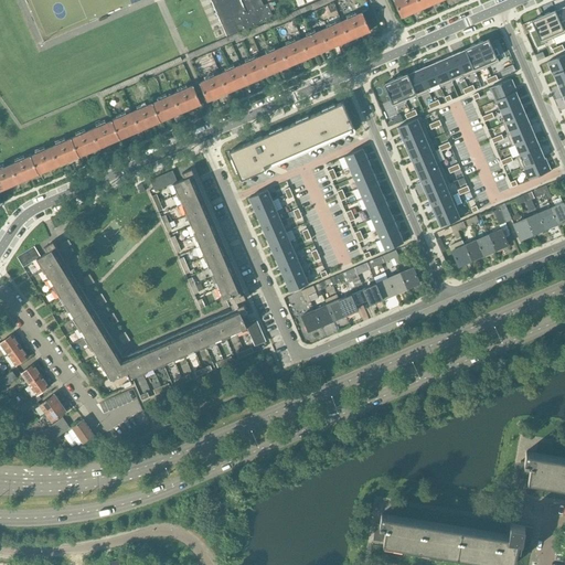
[(260,0),(211,0),(226,36),(273,17),(267,4),(264,6),(260,0)]
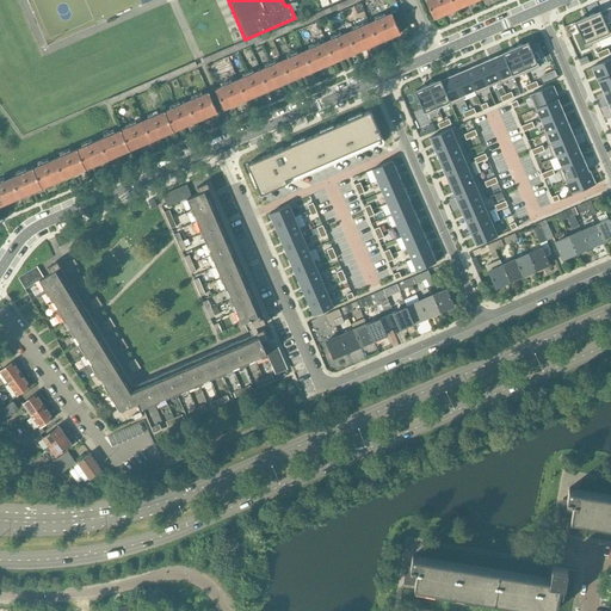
[(456,10),(451,0),(425,0),(433,19),(456,10)]
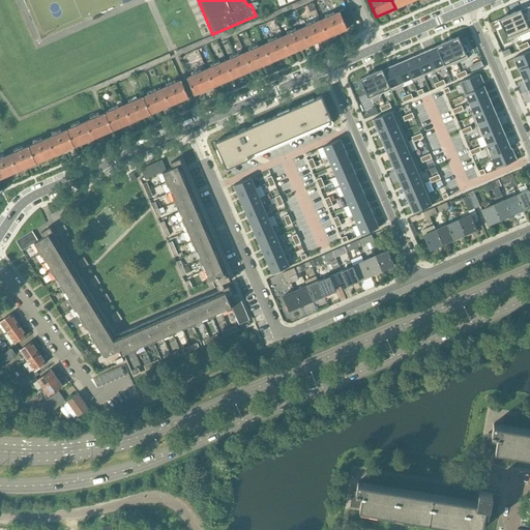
[(510,15),(509,15),(519,36),(529,31),(529,30),(529,28),(522,10),(521,9),(520,10),(516,12),(510,15)]
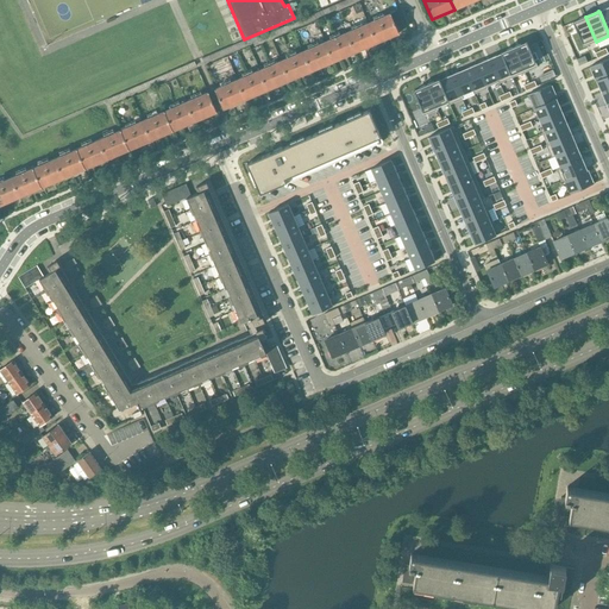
[(368,23),(377,43),(399,33),(390,13),(368,23)]
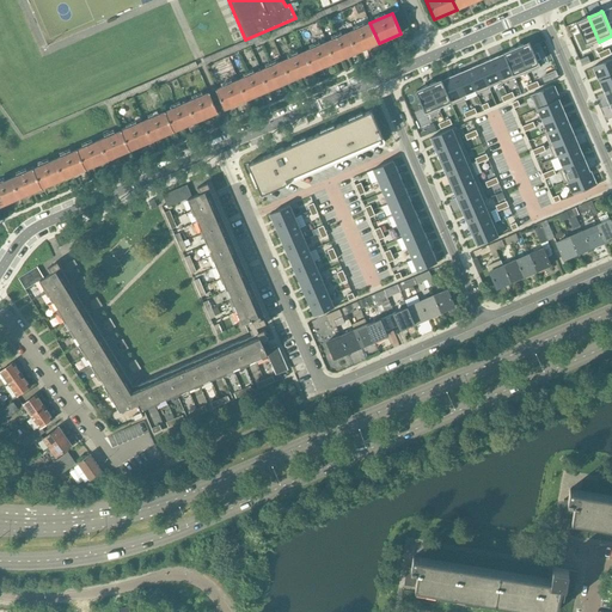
[(577,22),(576,23),(586,47),(599,42),(588,17),(587,18),(581,20),(577,22)]
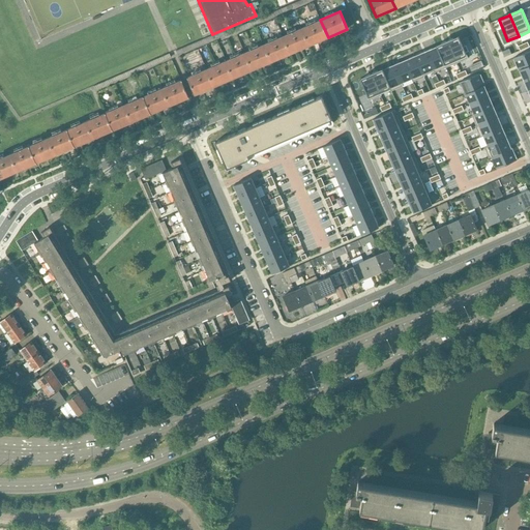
[(308,46),(328,37),(320,20),(301,28),(308,46)]
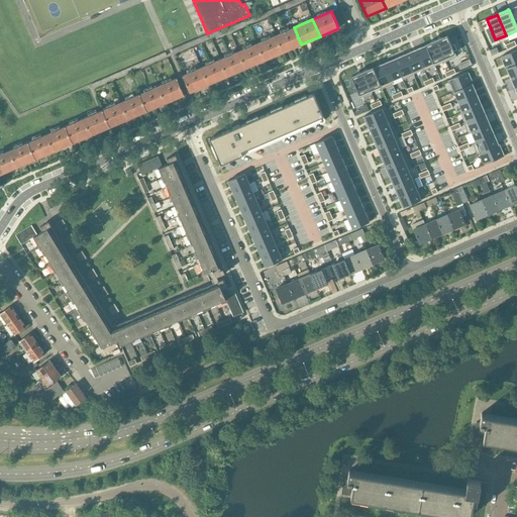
[(283,53),(301,44),(294,27),(276,35),(283,53)]
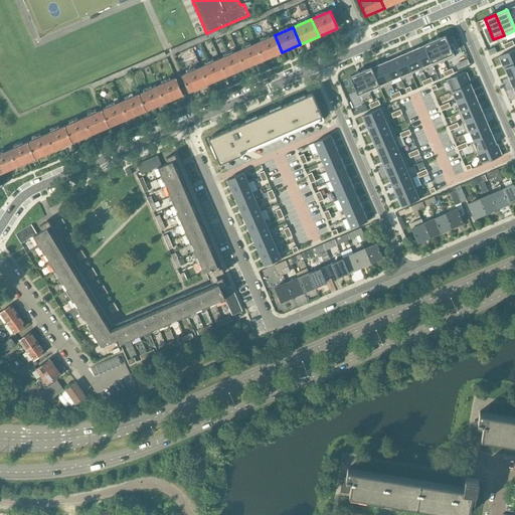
[(171,49),(172,53),(218,33),(217,29),(171,49)]
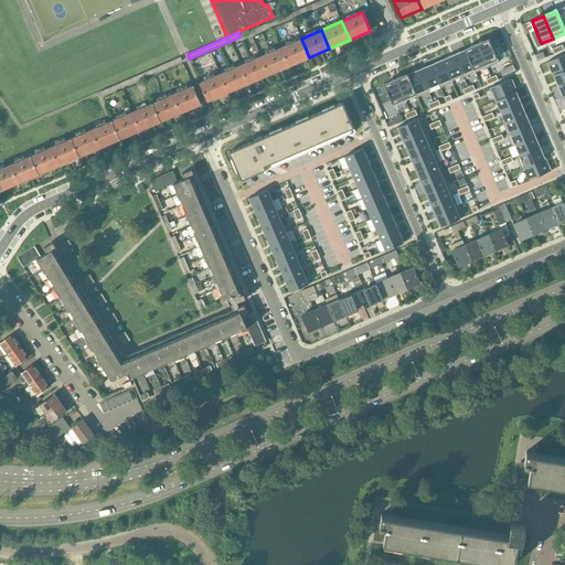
[(301,39),(280,48),(289,66),(309,57),(301,39)]
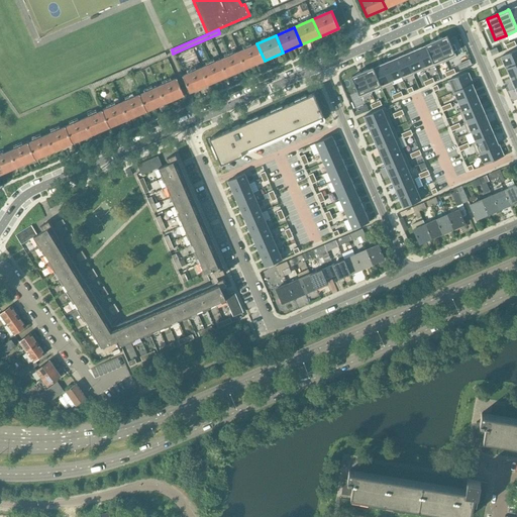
[(437,40),(436,40),(444,62),(446,61),(456,57),(453,50),(456,49),(454,44),(451,45),(447,35),(446,36),(442,38),(437,40)]
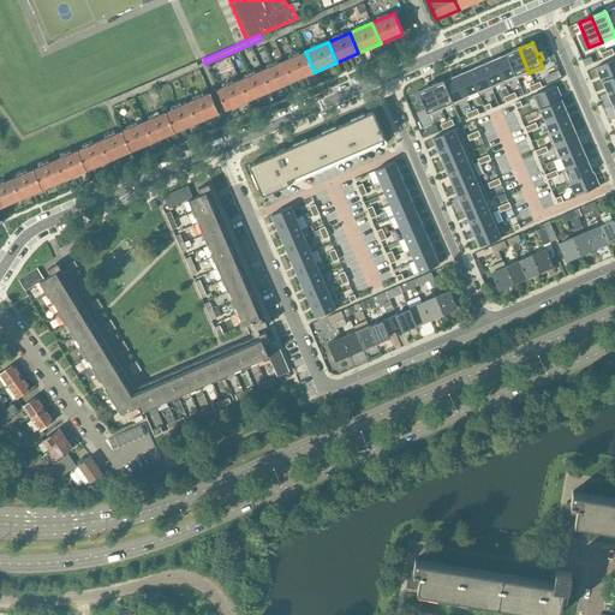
[(512,52),(506,54),(506,55),(517,78),(529,73),(519,48),(518,49),(512,52)]
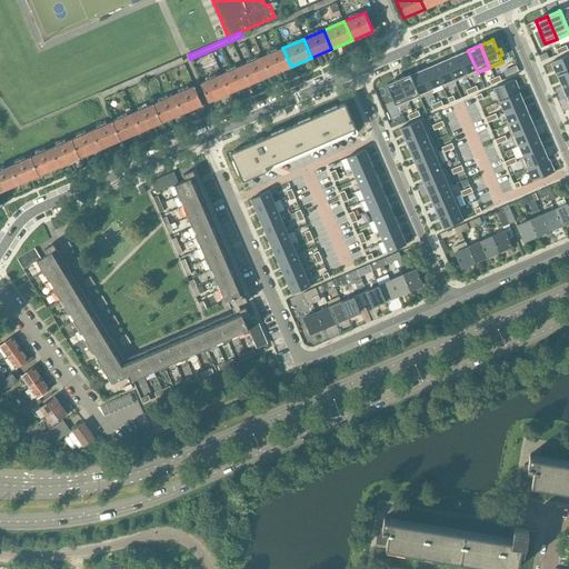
[(270,76),(291,67),(282,48),(262,57),(270,76)]
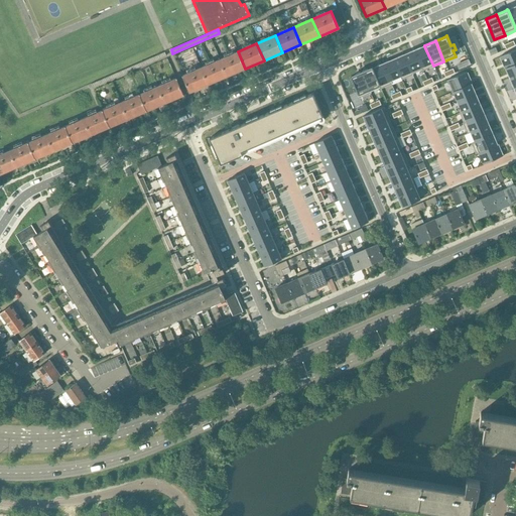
[(415,50),(414,50),(422,70),(422,71),(428,69),(433,66),(424,46),(420,47),(415,50)]
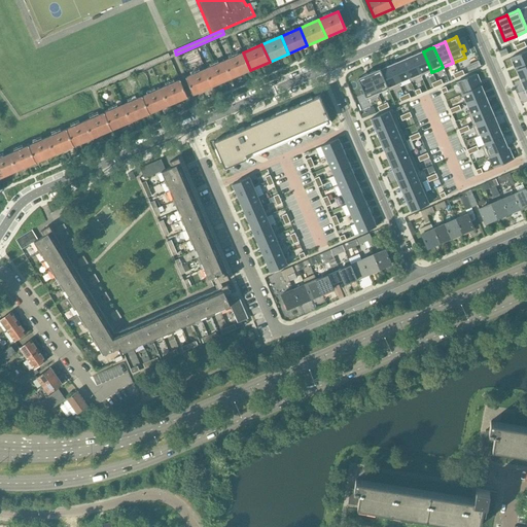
[(526,50),(520,54),(511,58),(512,61),(513,64),(514,66),(516,71),(517,70),(526,65),(526,50)]
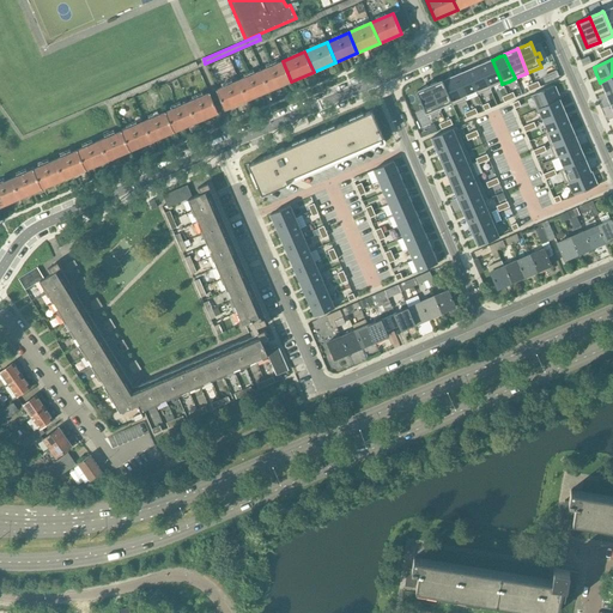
[(485,64),(480,65),(490,87),(502,83),(492,60),(491,60),(485,64)]
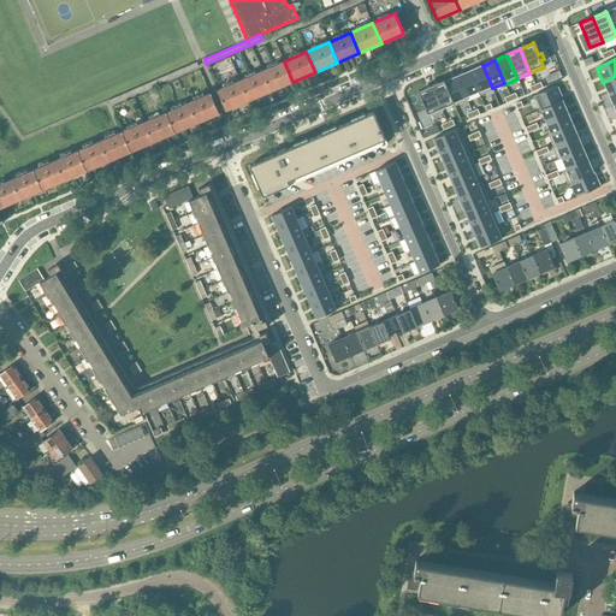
[(271,90),(292,82),(284,61),(262,71),(271,90)]
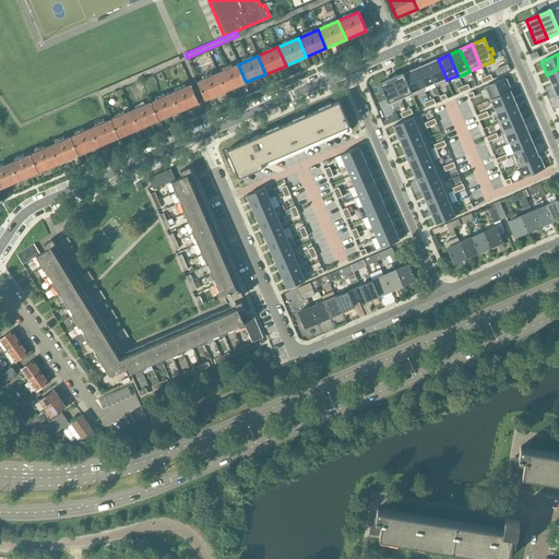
[(431,62),(426,64),(435,86),(448,81),(447,80),(438,59),(437,60),(431,62)]
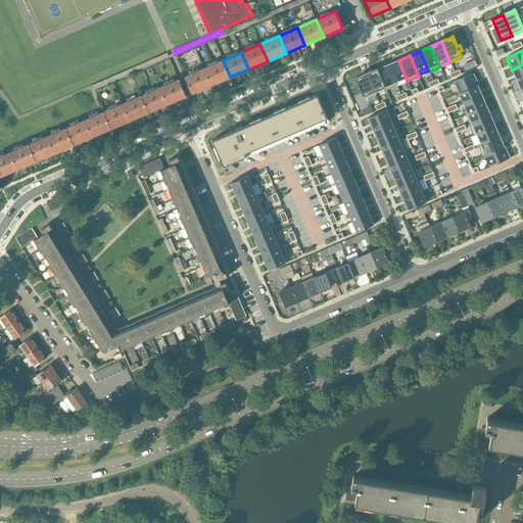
[(223,60),(203,68),(210,85),(230,77),(223,60)]
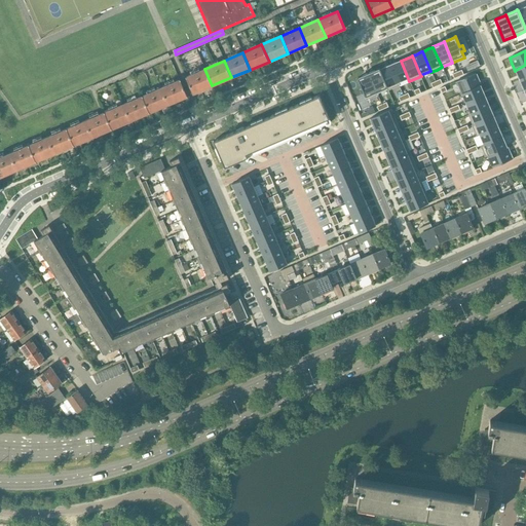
[(397,63),(390,65),(400,85),(400,86),(410,82),(409,81),(401,61),(397,63)]
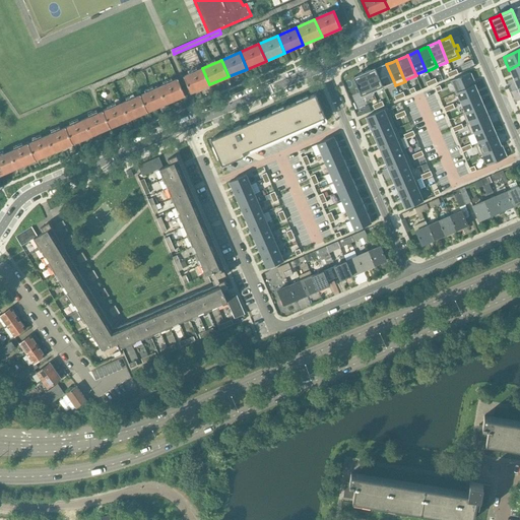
[(375,68),(374,68),(383,88),(383,89),(395,84),(386,64),(385,65),(380,67),(379,67),(376,69),(375,68)]
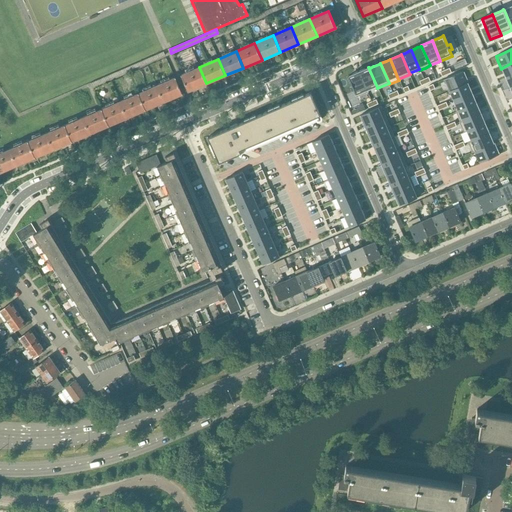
[(511,63),(502,68),(504,72),(506,77),(506,78),(511,75),(511,63)]
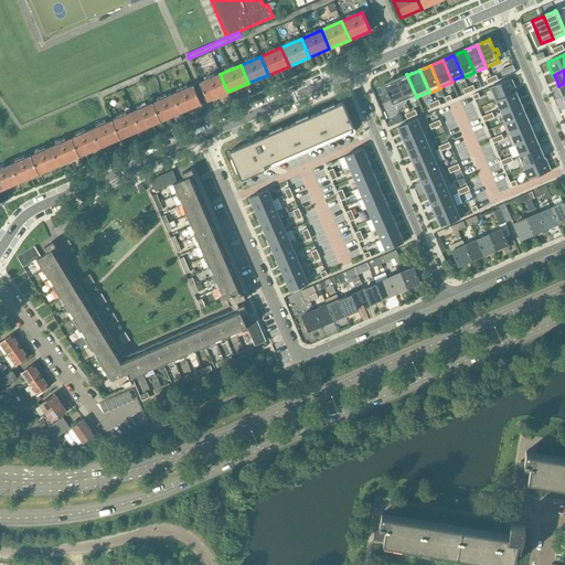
[(220,74),(200,83),(208,100),(227,92),(220,74)]
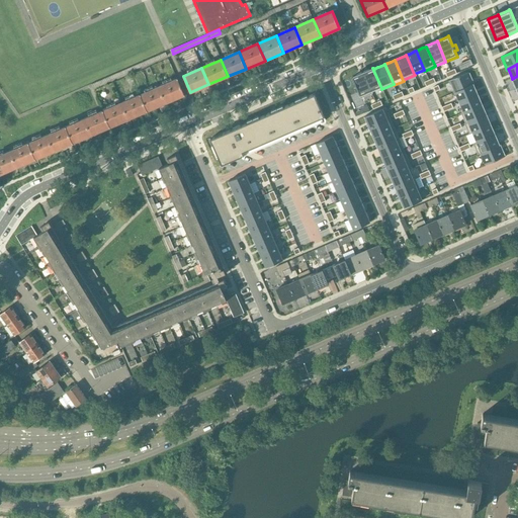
[(364,72),(363,72),(371,92),(380,88),(381,88),(372,68),(372,69),(368,70),(364,72)]
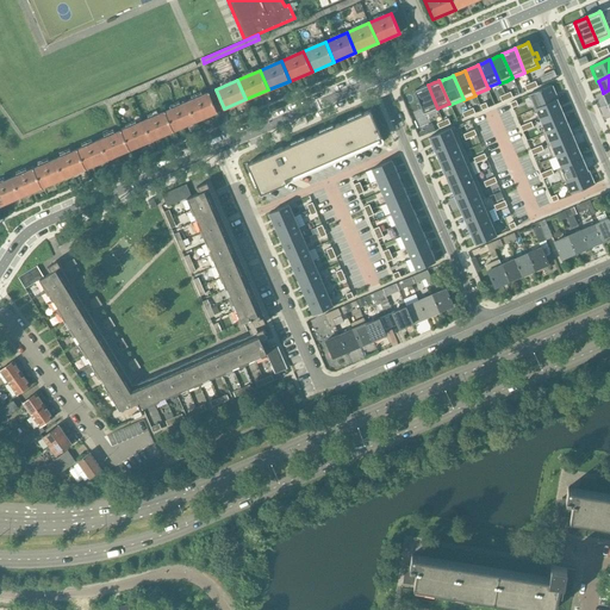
[(421,88),(415,91),(424,116),(435,111),(439,110),(437,109),(428,85),(425,86),(421,88)]
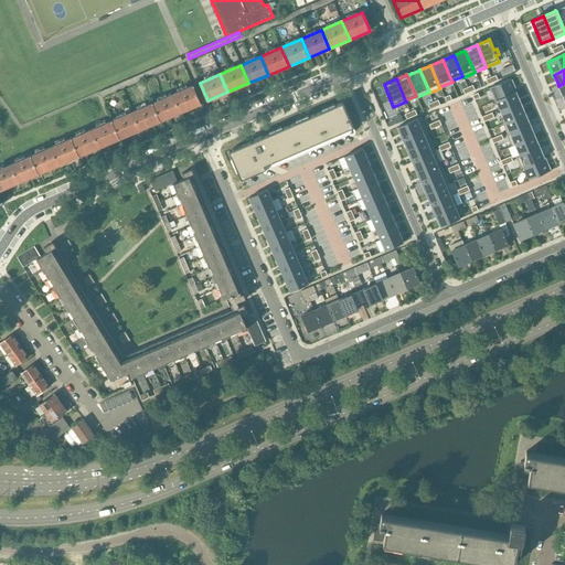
[(501,83),(489,88),(496,102),(497,102),(515,93),(516,93),(516,92),(515,91),(513,85),(511,78),(501,83)]
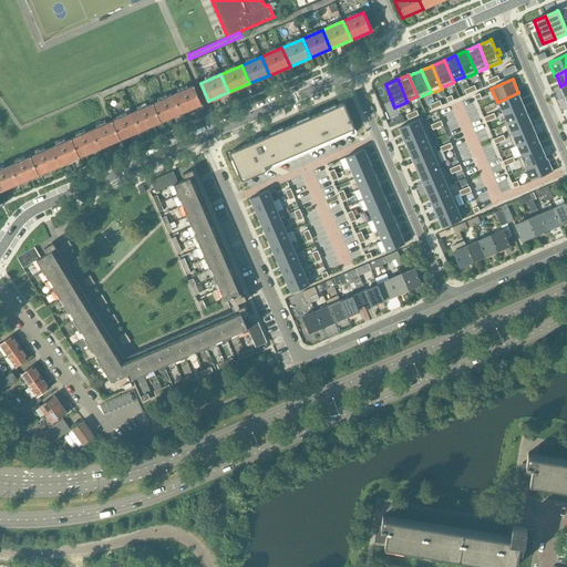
[(194,85),(173,95),(181,113),(202,104),(194,85)]
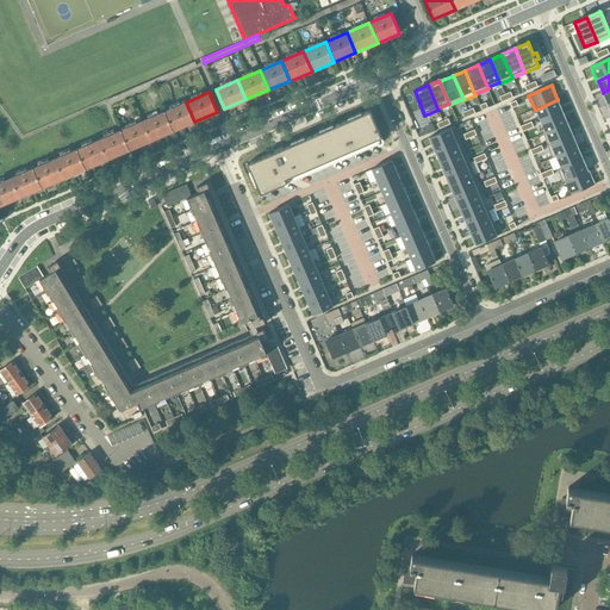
[(556,100),(536,110),(541,120),(561,111),(559,105),(556,100)]
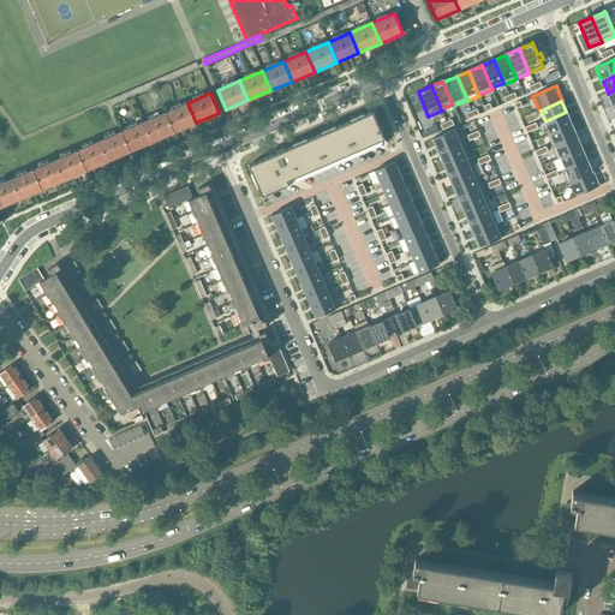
[(187,103),(166,112),(174,132),(196,123),(187,103)]
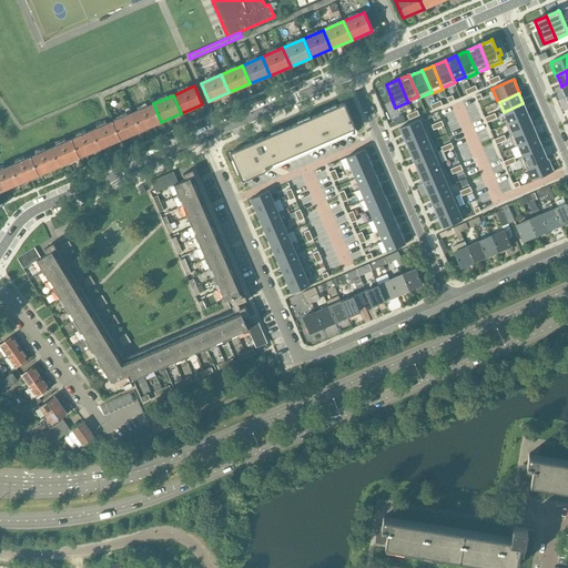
[(233,151),(231,152),(236,166),(243,181),(244,180),(245,179),(267,170),(304,154),(352,133),(352,134),(353,134),(356,132),(357,132),(356,131),(355,128),(350,114),(344,102),(310,118),(277,131),(264,138),(263,138),(261,139),(257,140),(254,141),(233,151)]
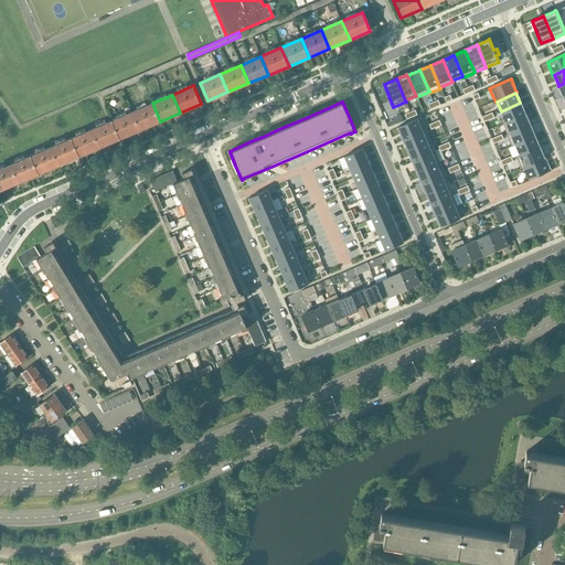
[(152,103),(132,112),(140,130),(160,121),(152,103)]
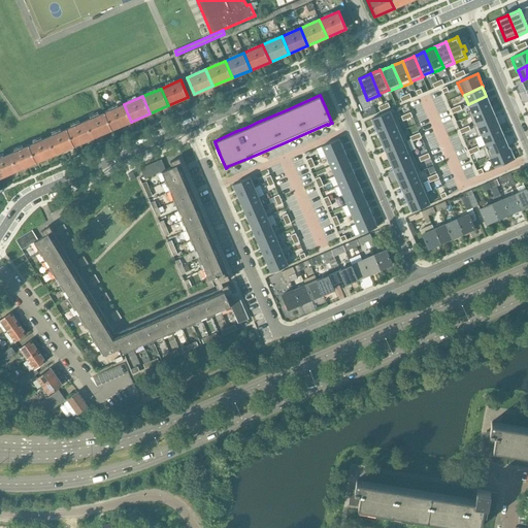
[(486,96),(468,104),(472,113),(490,106),(489,102),(487,97),(486,96)]
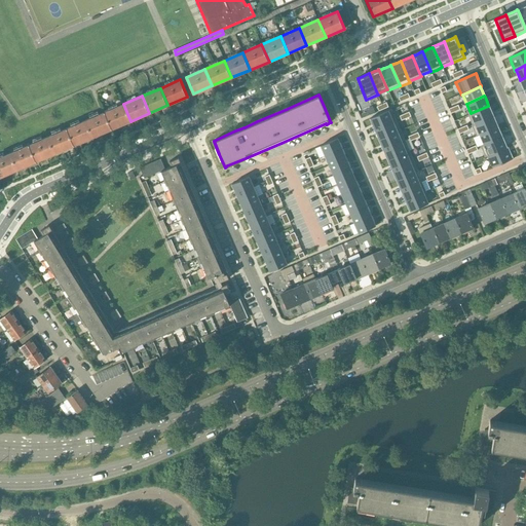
[(123,104),(104,112),(111,129),(130,121),(123,104)]
